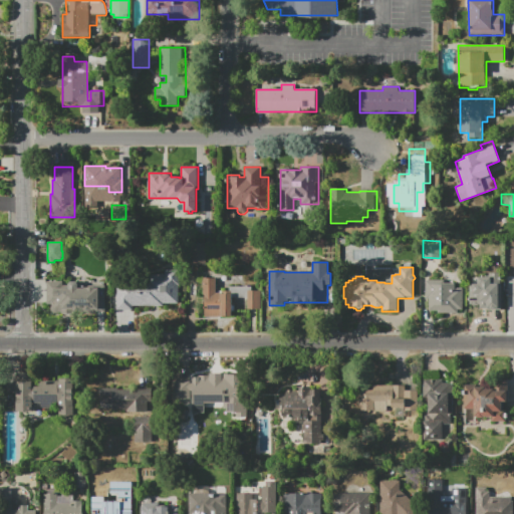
[(116,310),(116,282),(148,282),(148,274),(166,274),(166,270),(179,270),(179,302),(163,302),(163,306),(133,306),(133,310),(116,310)]
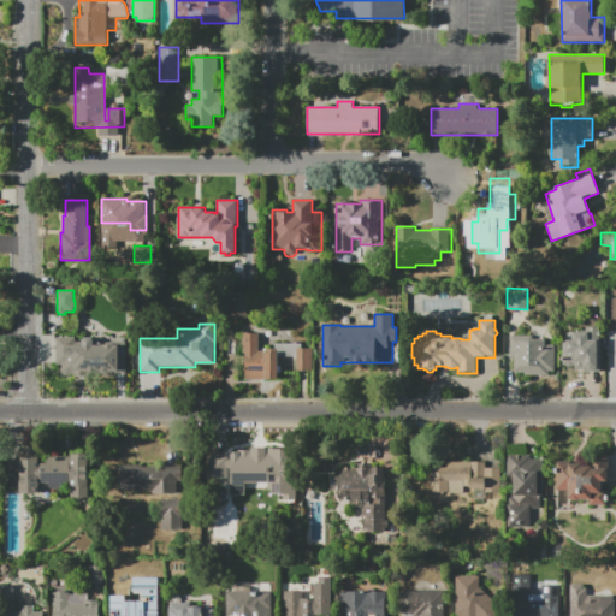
[(584,372),(584,369),(575,369),(575,366),(562,366),(562,339),(572,339),(572,331),(586,331),(586,326),(602,326),(602,372),(584,372)]
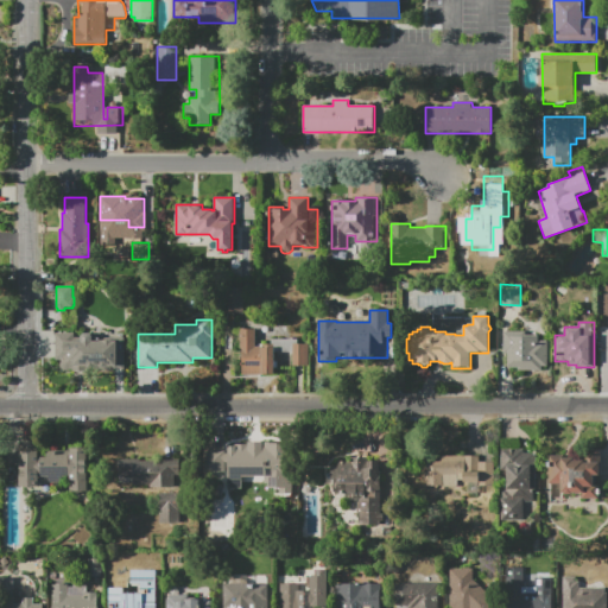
[(242,377),(242,350),(240,350),(240,329),(257,329),(257,346),(271,346),(271,340),(298,340),(298,341),(309,341),(309,366),(273,366),(273,373),(261,373),(261,377),(242,377)]
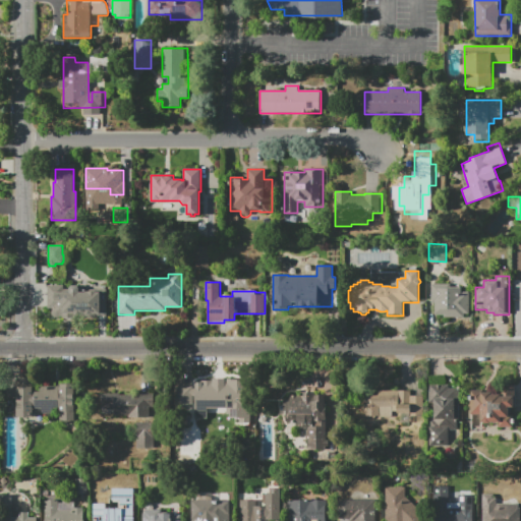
[(431,284),(451,284),(451,286),(461,286),(461,292),(471,292),(471,313),(464,313),(464,317),(443,317),(443,314),(435,314),(435,303),(431,303),(431,284)]
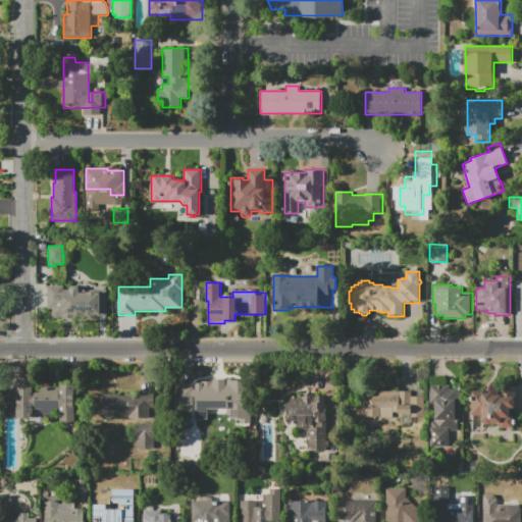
[(106,317),(47,317),(47,285),(64,285),(64,290),(70,290),(70,289),(71,288),(72,286),(74,285),(76,286),(77,288),(79,289),(79,290),(106,290),(106,317)]
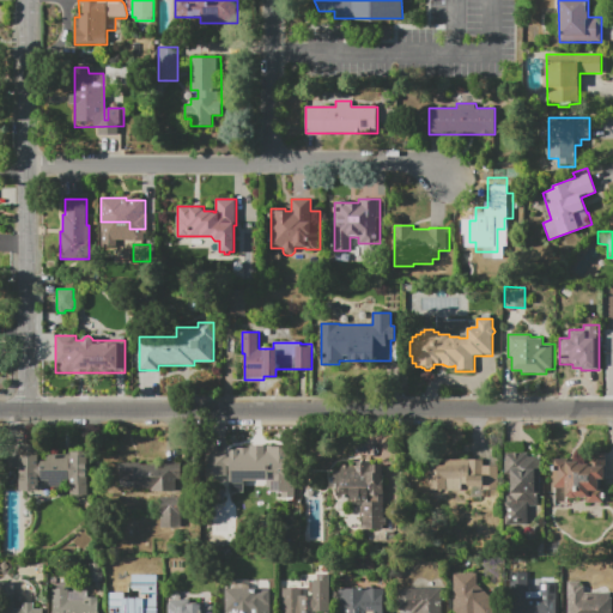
[(19,491),(20,444),(40,444),(40,461),(47,461),(47,454),(71,455),(71,451),(89,451),(89,495),(70,495),(70,486),(48,485),(48,481),(40,481),(40,491),(19,491)]
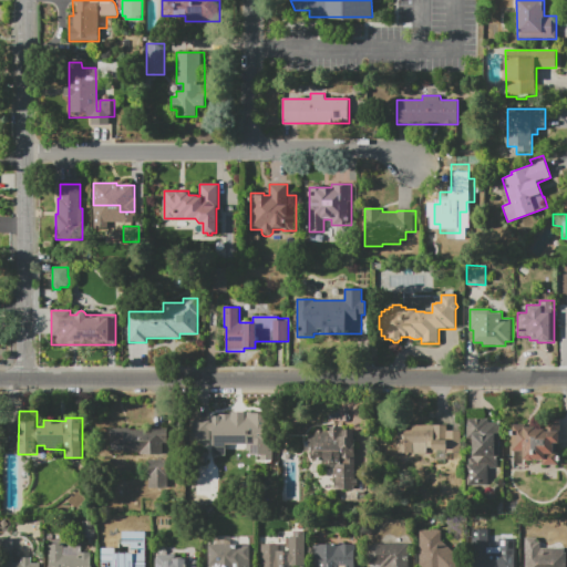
[(209,460),(210,425),(225,426),(225,429),(239,429),(239,415),(258,415),(257,435),(254,435),(254,450),(243,450),(243,452),(225,452),(225,460),(209,460)]
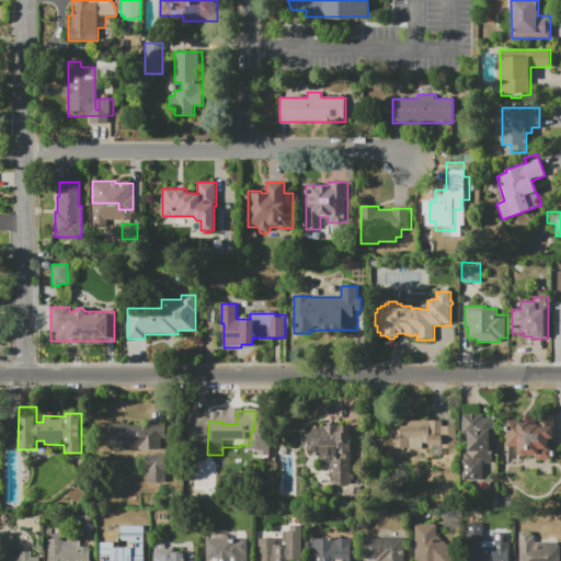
[(461,481),(462,449),(467,449),(467,435),(461,435),(461,412),(483,413),(483,418),(493,419),(493,432),(495,432),(494,455),(493,455),(492,481),(461,481)]
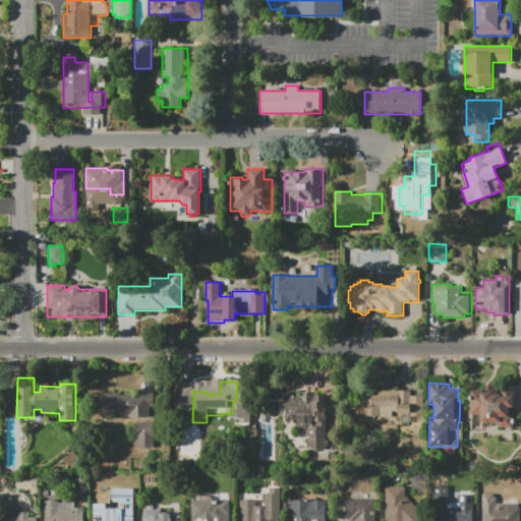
[(192,385),(173,386),(173,406),(192,405),(192,385)]
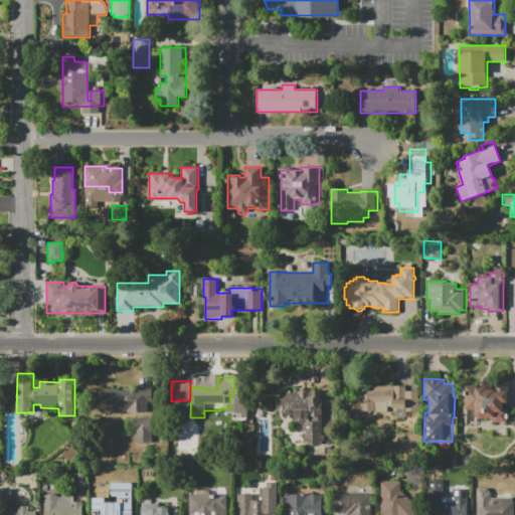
[(464,385),(477,385),(477,387),(486,387),(486,389),(495,389),(495,380),(509,381),(509,402),(504,402),(504,410),(509,410),(509,422),(493,422),(493,418),(477,418),(476,425),(464,425),(464,385)]
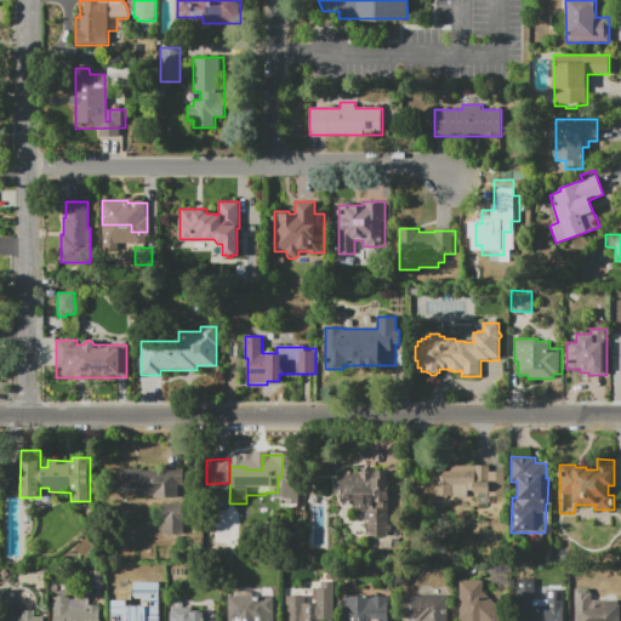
[(436,472),(450,472),(450,465),(490,465),(490,472),(505,472),(505,496),(489,496),(489,505),(477,503),(477,493),(473,493),(473,490),(466,490),(466,496),(434,496),(436,472)]
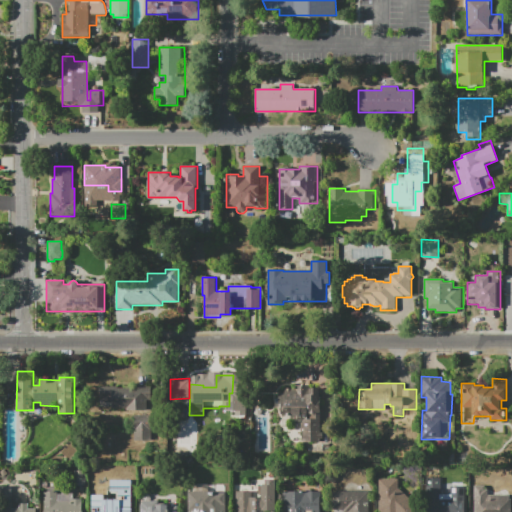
[(147,410),(127,410),(127,408),(113,408),(113,406),(99,406),(99,385),(118,385),(118,388),(137,388),(137,386),(152,386),(152,400),(147,400),(147,410)]
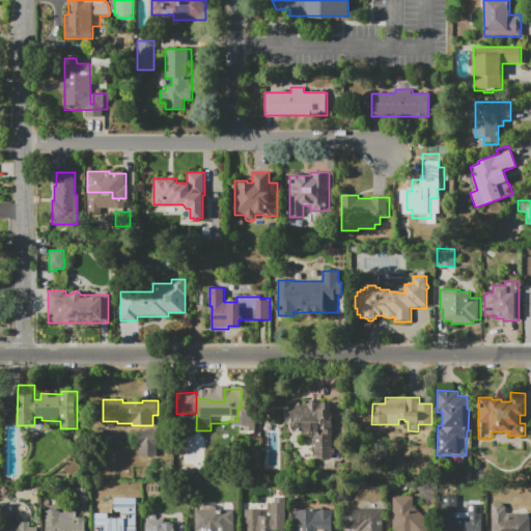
[(295,402),(306,402),(306,400),(322,400),(322,402),(333,403),(332,429),(318,429),(318,436),(308,436),(308,429),(290,429),(291,413),(288,413),(288,407),(295,407),(295,402)]
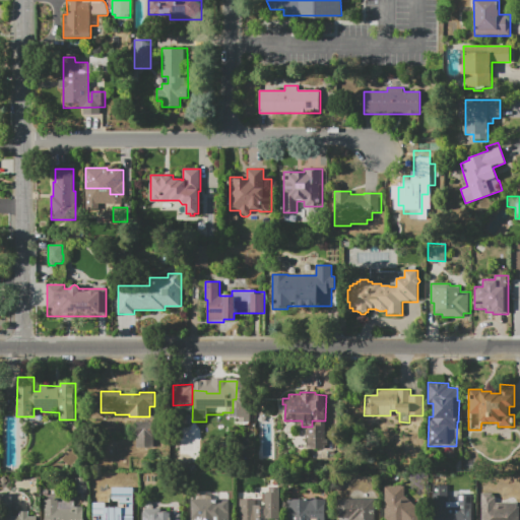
[(135,420),(153,420),(153,448),(135,448),(135,420)]
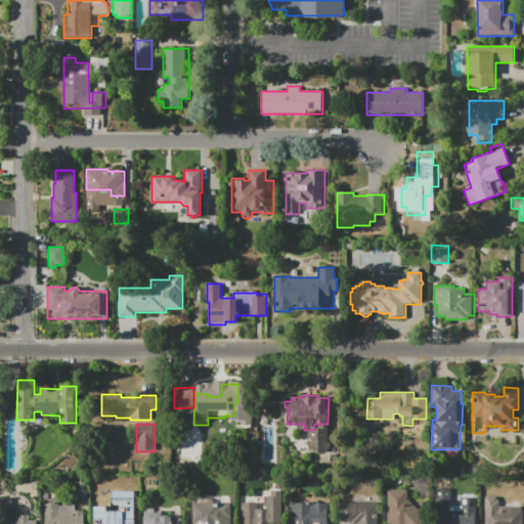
[(242,523),(242,503),(257,503),(257,510),(267,509),(267,495),(268,495),(268,489),(272,489),(272,484),(281,484),(281,523),(242,523)]
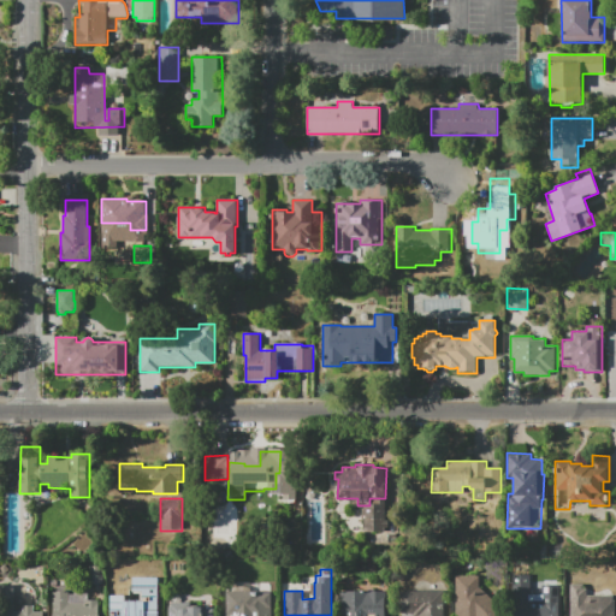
[(498,614),(502,614),(502,615),(457,615),(456,615),(456,603),(456,575),(480,575),(480,588),(496,604),(498,614)]
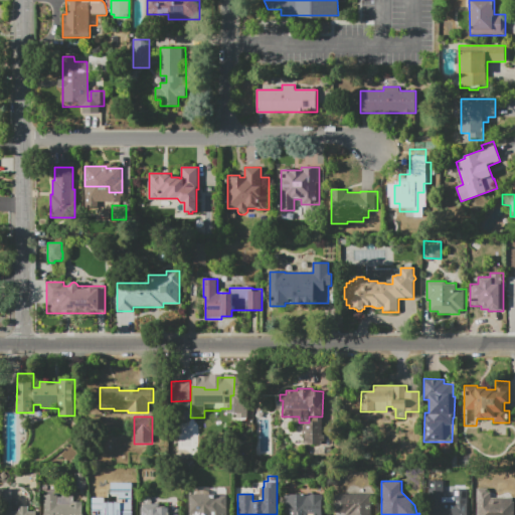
[(227,514),(189,514),(189,494),(191,494),(191,484),(208,484),(208,494),(227,493),(227,514)]
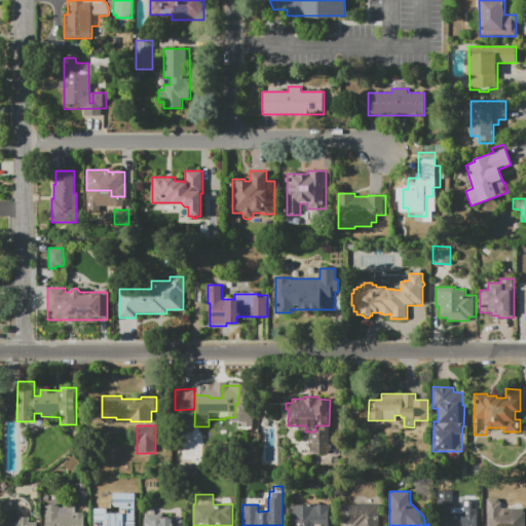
[(477,525),(438,525),(438,497),(453,496),(453,511),(462,511),(462,499),(477,499),(477,525)]
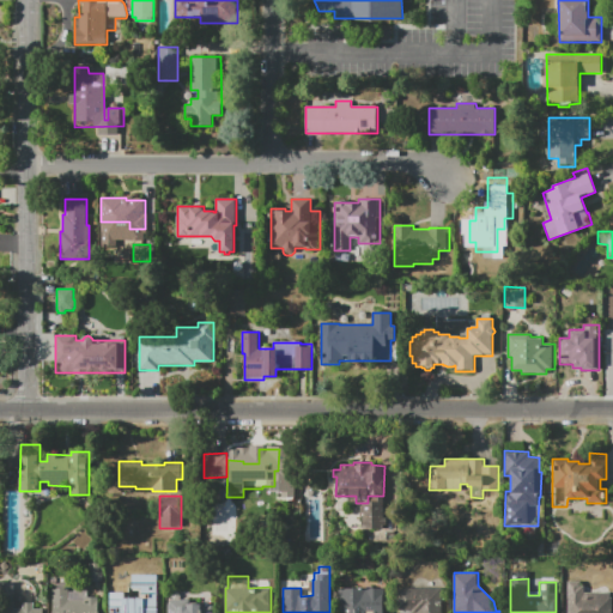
[(0,612),(0,582),(14,582),(14,608),(22,608),(22,604),(34,604),(34,608),(42,608),(42,612),(0,612)]
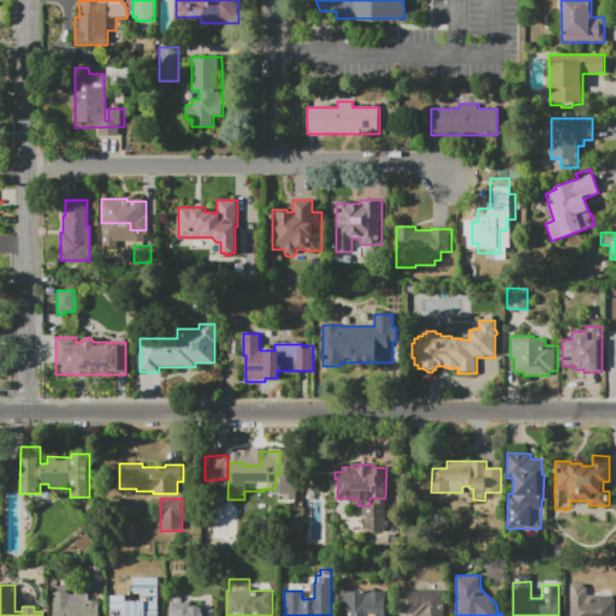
[(570,615),(570,588),(587,588),(587,596),(615,596),(615,615),(570,615)]
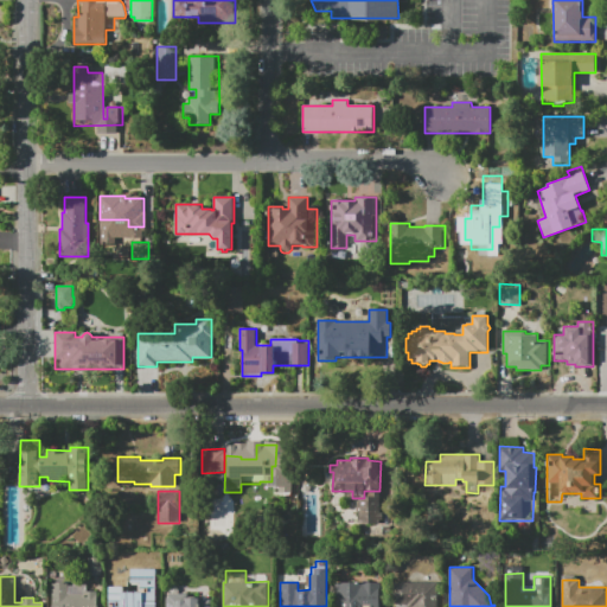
[(393,582),(443,581),(443,606),(407,606),(407,604),(393,604),(393,582)]
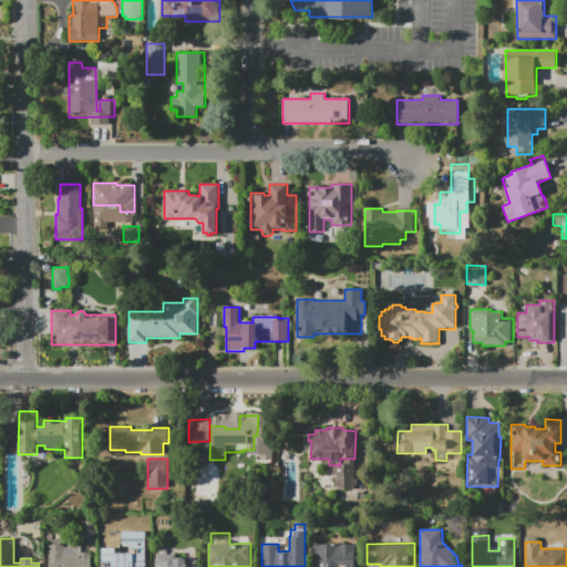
[(315,566),(315,547),(326,547),(326,544),(341,544),(341,547),(358,547),(358,566),(315,566)]
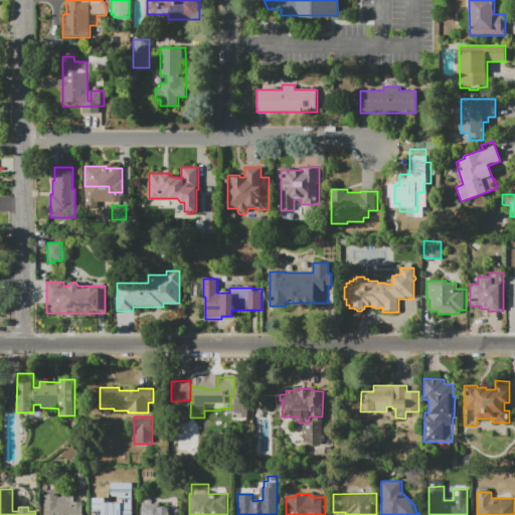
[(45,514),(45,496),(47,496),(47,495),(54,495),(54,496),(57,496),(57,504),(72,504),(72,502),(81,502),(81,514),(45,514)]
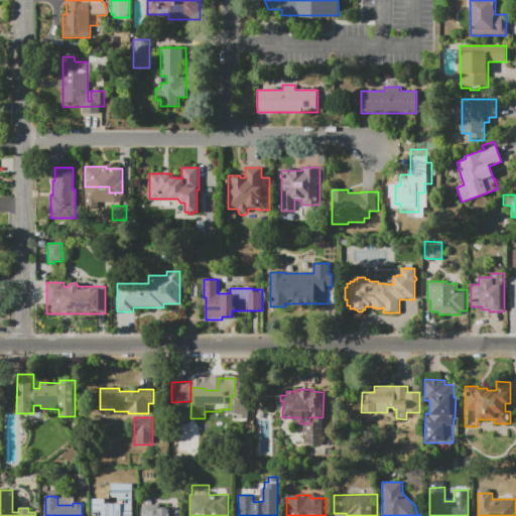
[(139,515),(139,502),(160,501),(160,508),(169,508),(169,510),(178,510),(178,515),(139,515)]
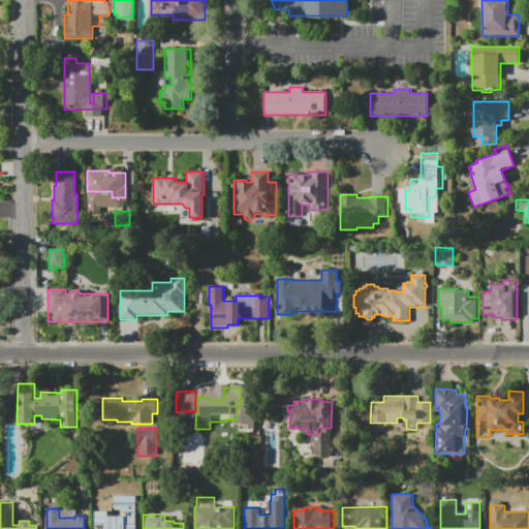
[(95,528),(95,517),(112,517),(112,526),(122,526),(122,517),(134,516),(134,528),(95,528)]
